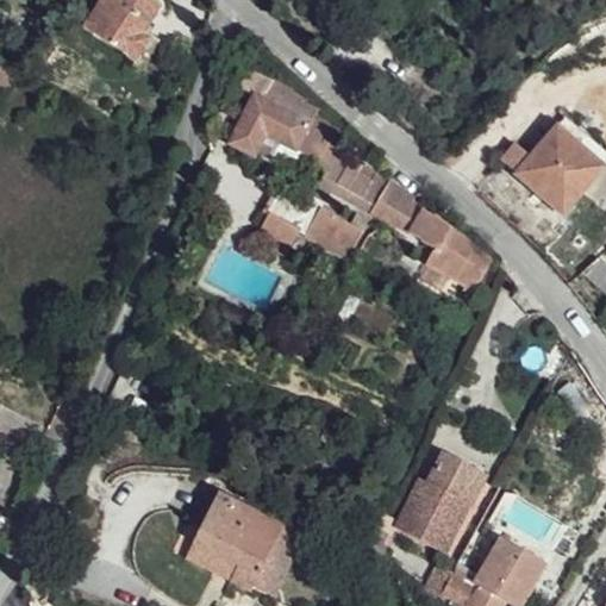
[(158,0),(99,0),(82,26),(125,55),(141,32),(158,0)]
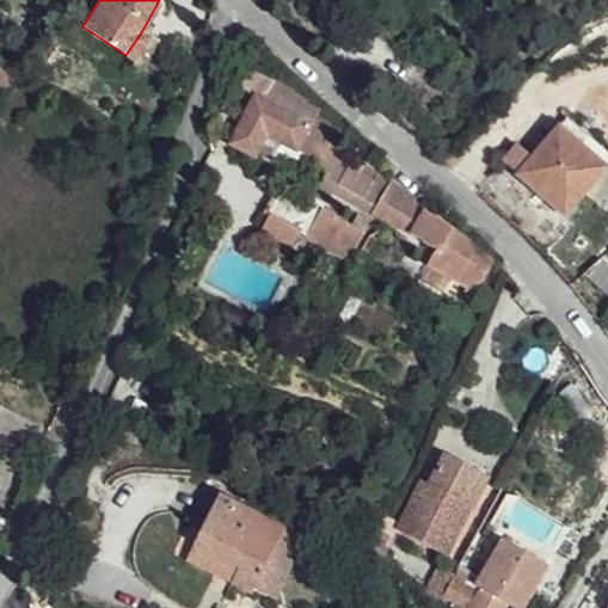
[(318,18),(325,28),(336,16),(326,7),(318,18)]
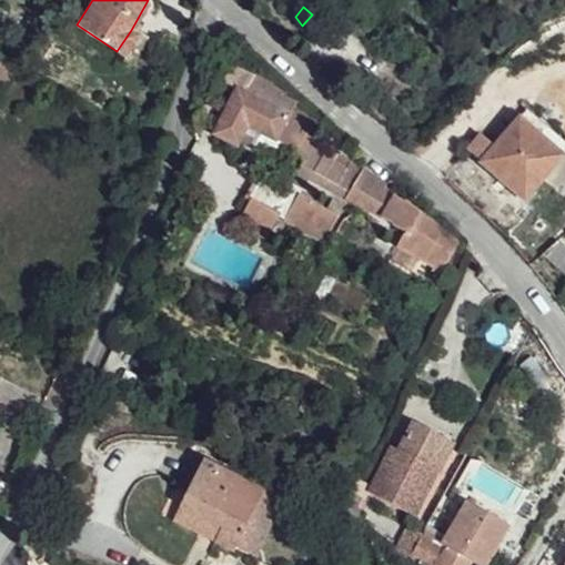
[(137,34),(131,30),(117,51),(123,57),(137,34)]
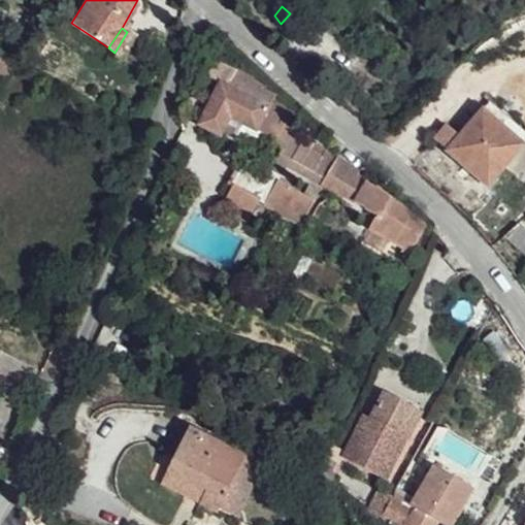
[(14,65),(0,56),(0,81),(3,84),(14,65)]
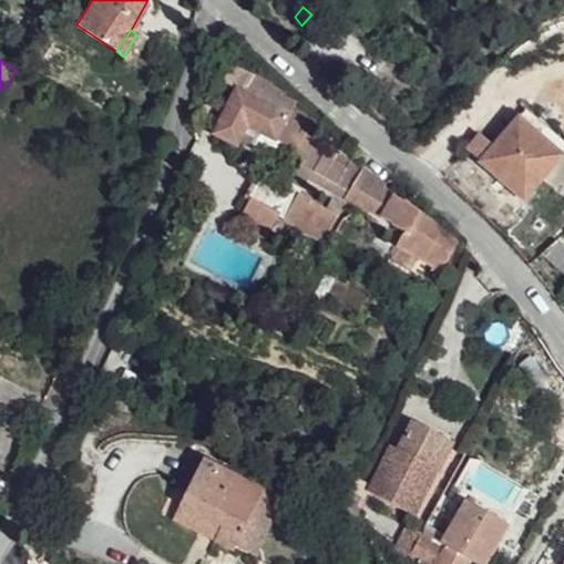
[(233,61),(215,93),(228,100),(211,131),(235,144),(235,141),(268,156),(279,136),(295,147),(291,152),(303,159),(296,170),(401,229),(399,235),(395,245),(431,264),(430,269),(439,275),(444,265),(443,264),(449,252),(457,242),(406,198),(402,202),(375,186),(379,177),(305,134),(311,121),(288,109),(290,100),(279,95),(282,92),(266,84),(269,80),(233,61)]
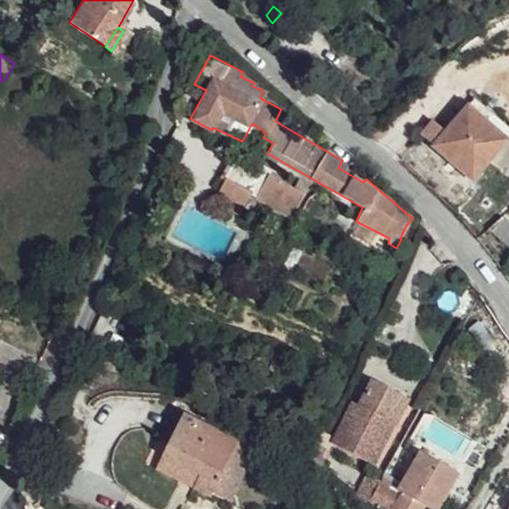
[(434,125),(424,140),(472,181),(486,165),(505,182),(508,177),(508,148),(468,110),(447,136),(434,125)]
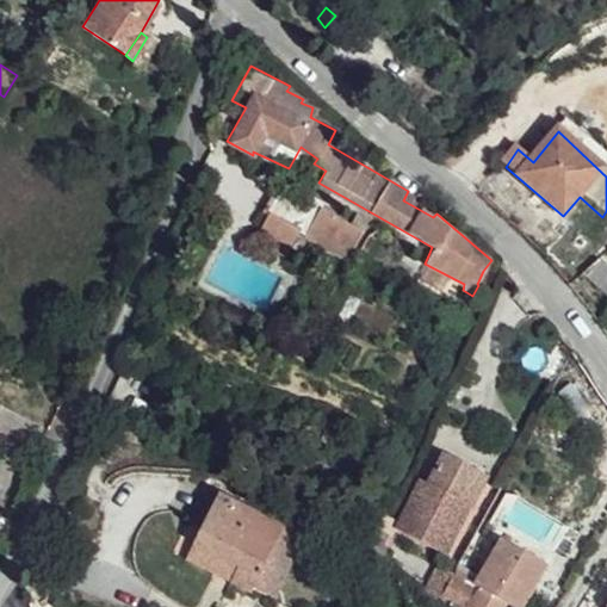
[(309,200),(279,185),(265,211),(270,214),(293,227),(347,256),(361,229),(332,212),(309,200)]
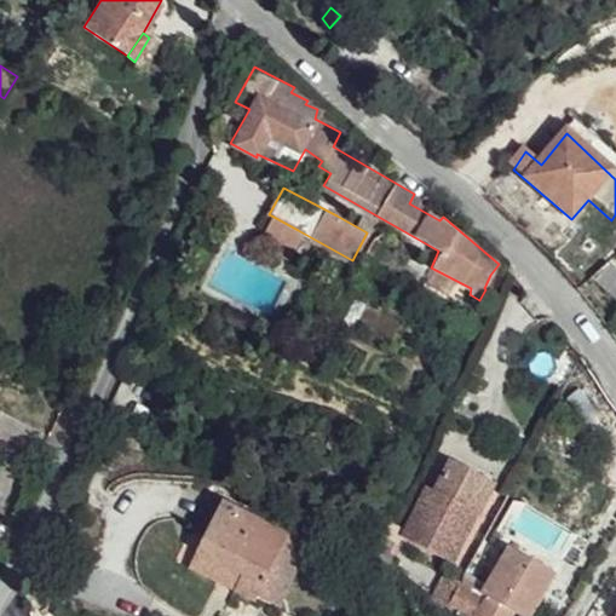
[(317,195),(314,203),(337,216),(341,207),(317,195)]
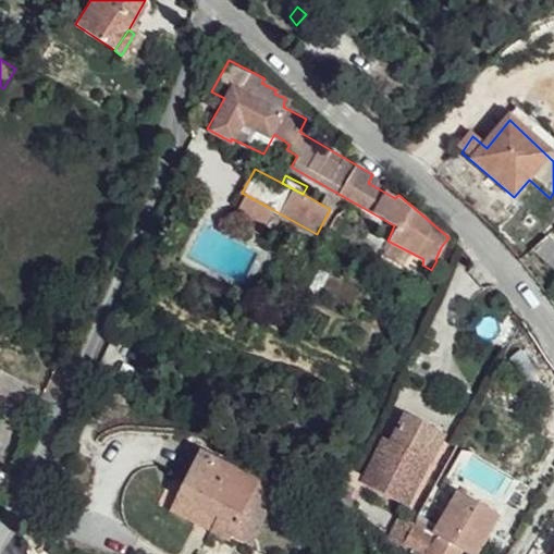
[(268,207),(246,195),(233,220),(256,232),(268,207)]
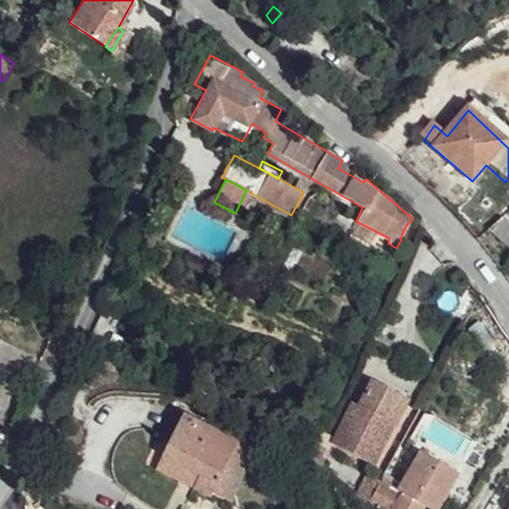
[(508,251),(508,225),(500,218),(486,229),(508,251)]
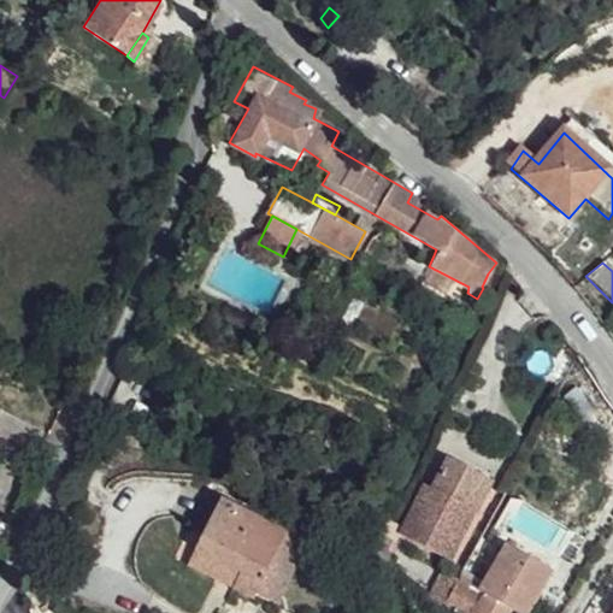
[(470,470),(442,455),(426,488),(452,502),(470,470)]
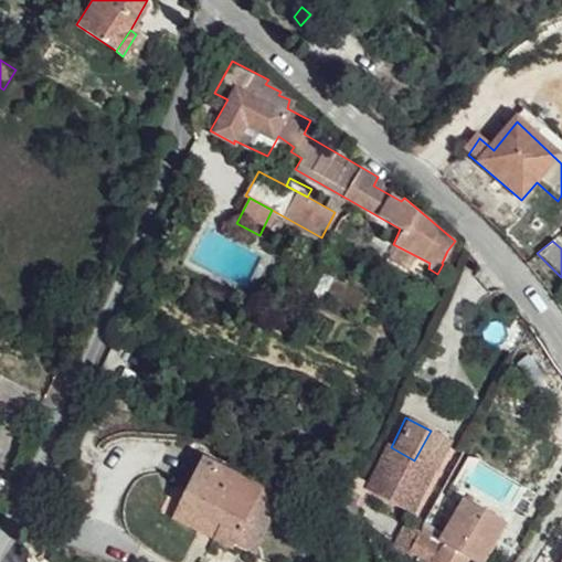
[(446,439),(431,431),(414,460),(431,467),(446,439)]
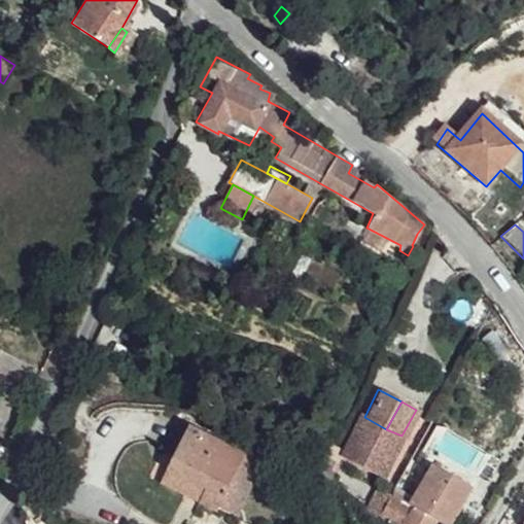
[(364,417),(358,414),(339,457),(378,478),(402,435),(386,429),(364,417)]
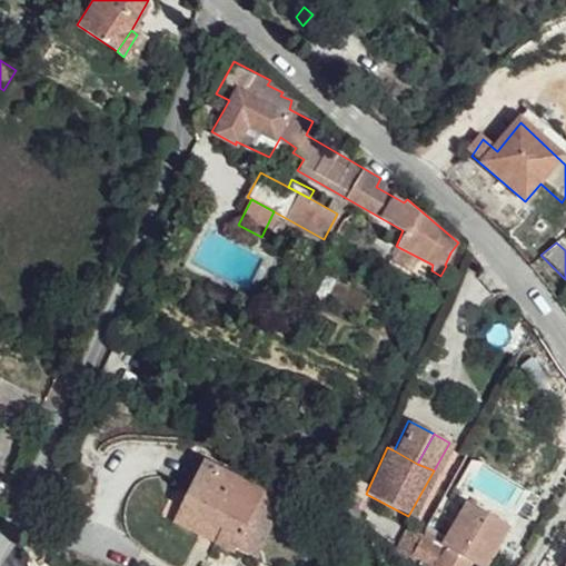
[(262,490),(202,460),(191,485),(177,476),(171,492),(185,498),(182,504),(222,523),(215,542),(236,553),(238,547),(262,490)]
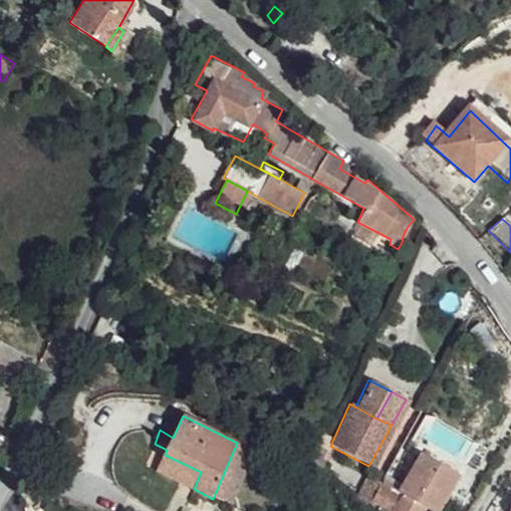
[(329,437),(322,433),(316,450),(321,452),(329,437)]
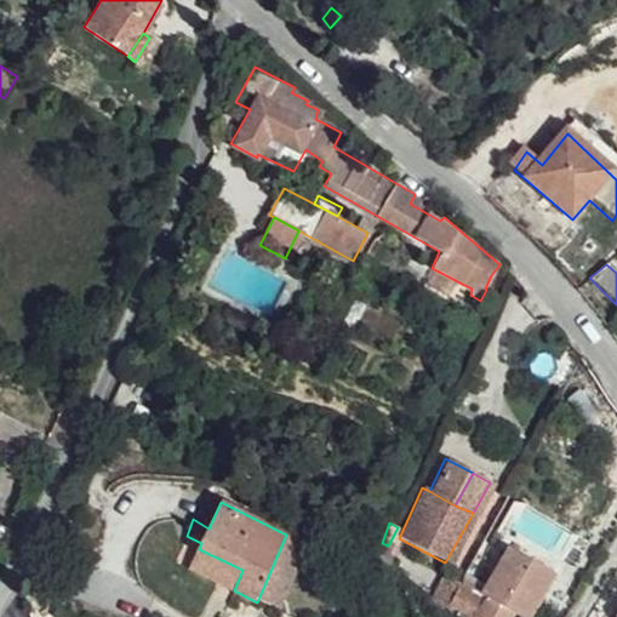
[(309,546),(286,535),(260,596),(280,607),(309,546)]
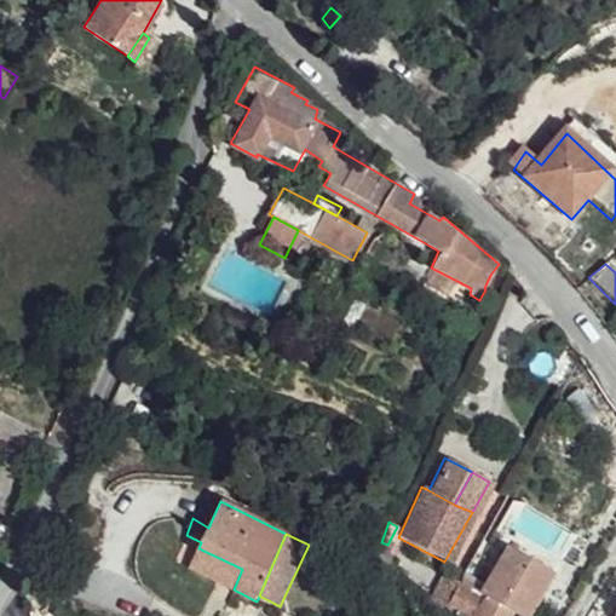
[(242,569),(199,548),(189,568),(234,589),(242,569)]
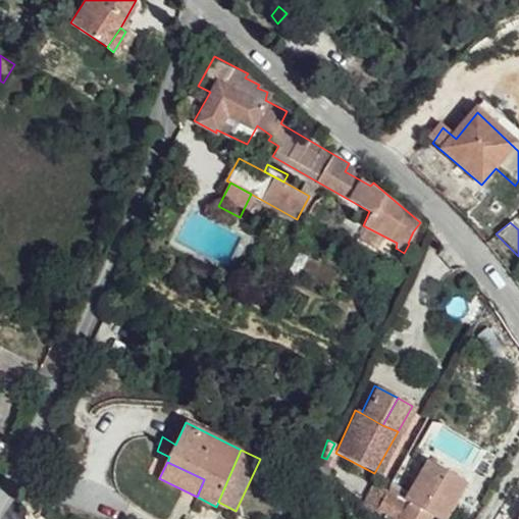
[(427,463),(415,484),(406,498),(410,502),(407,506),(384,490),(376,507),(384,512),(378,518),(423,518),(426,516),(430,518),(440,518),(448,508),(460,485),(427,463)]
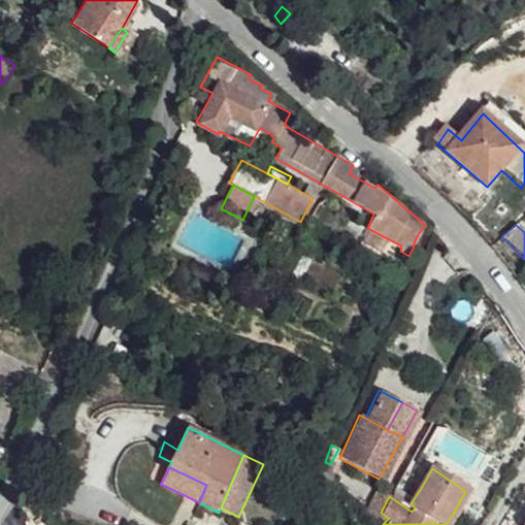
[(389,496),(375,489),(362,513),(376,521),(381,513),(389,496)]
